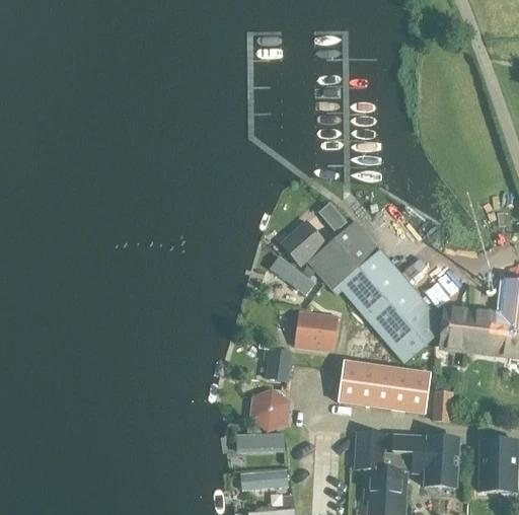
[(317,211),(335,230),(346,220),(329,201),(317,211)]
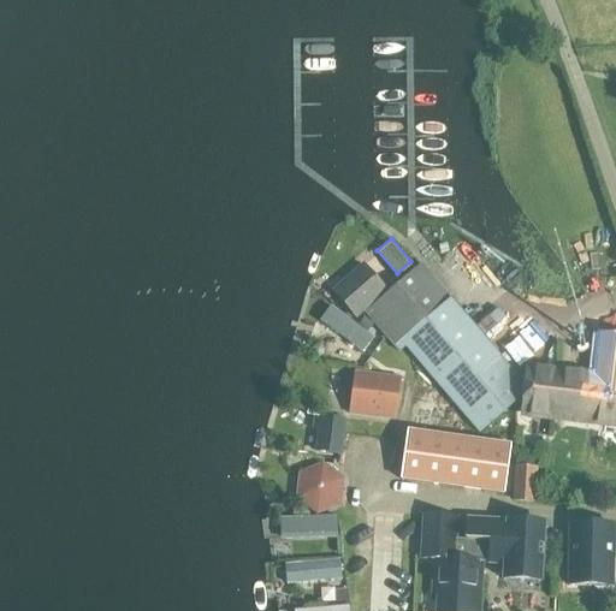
[(388,289),(362,259),(331,286),(355,316),(366,308),(388,289)]
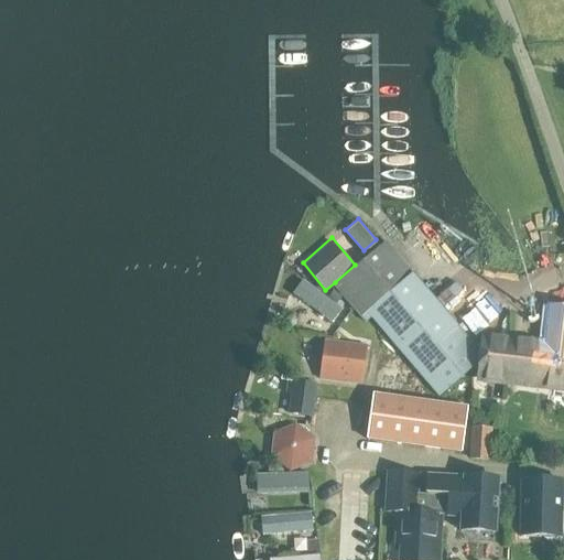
[(413,271),(393,249),(384,239),(335,282),(355,305),(362,315),(413,271)]
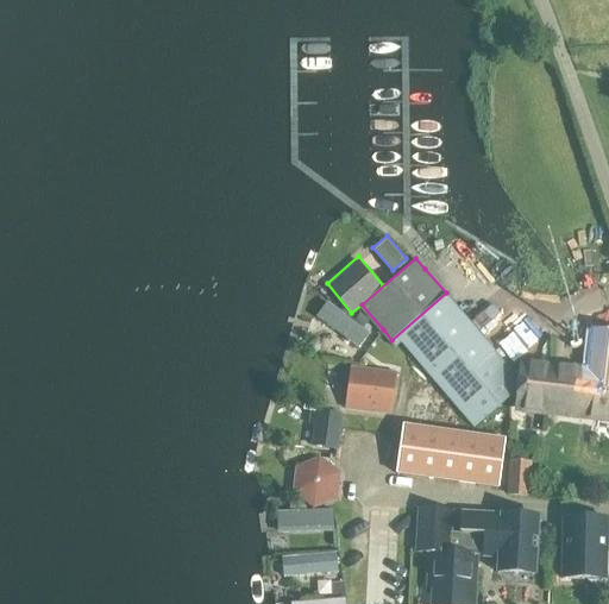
[(521,379),(446,293),(391,340),(396,345),(401,341),(475,426),(520,388),(521,379)]
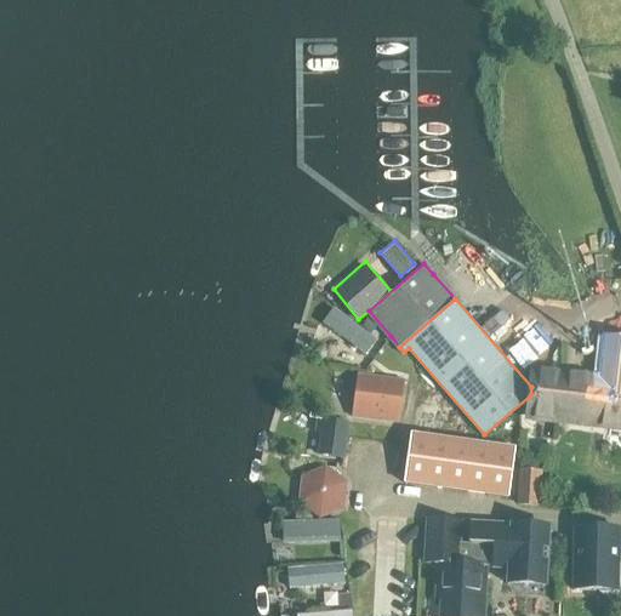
[(331,307),(322,320),(364,351),(375,336),(331,307)]
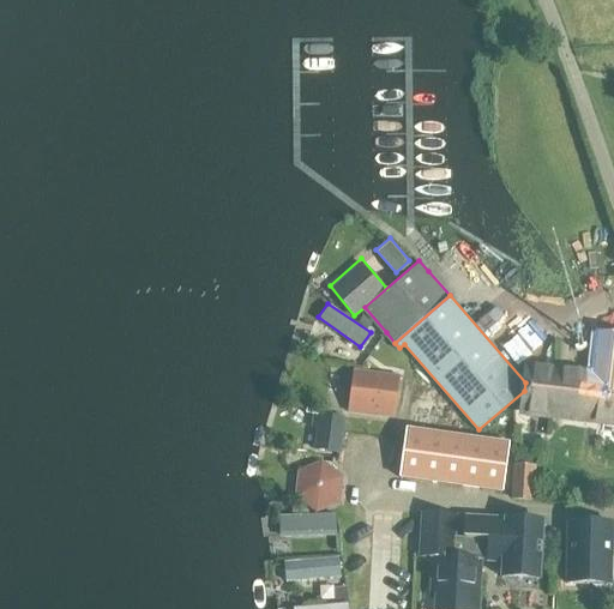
[(363,312),(359,319),(367,325),(372,319),(363,312)]
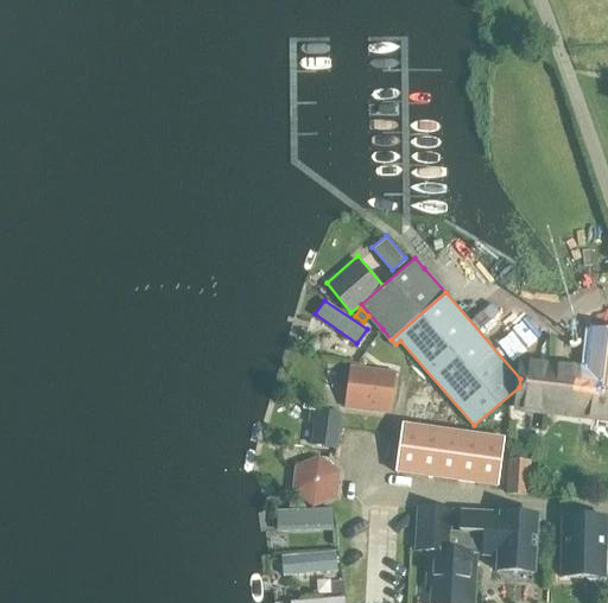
[(586,365),(523,357),(520,379),(519,387),(517,408),(607,418),(607,329),(589,328),(586,365)]
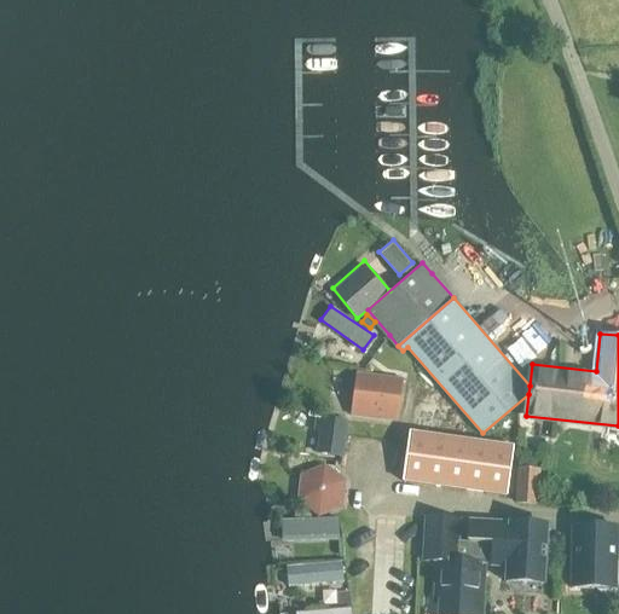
[(357,369),(350,410),(398,417),(404,376),(357,369)]
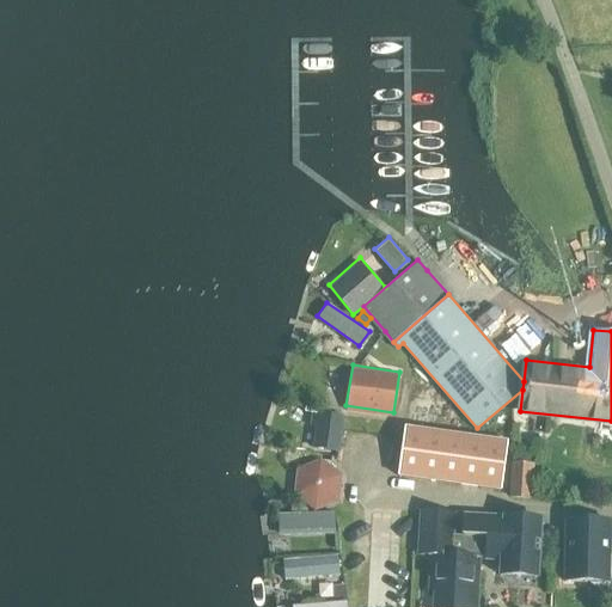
[(311,447),(341,451),(346,414),(324,410),(325,406),(306,402),(305,409),(312,411),(310,423),(314,423),(311,447)]
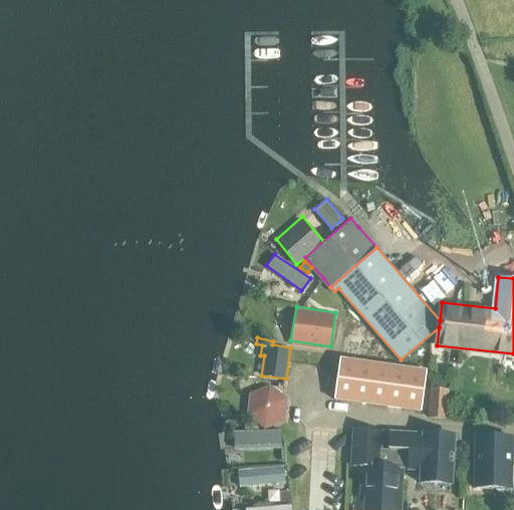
[(340,358),(334,398),(420,410),(426,369),(340,358)]
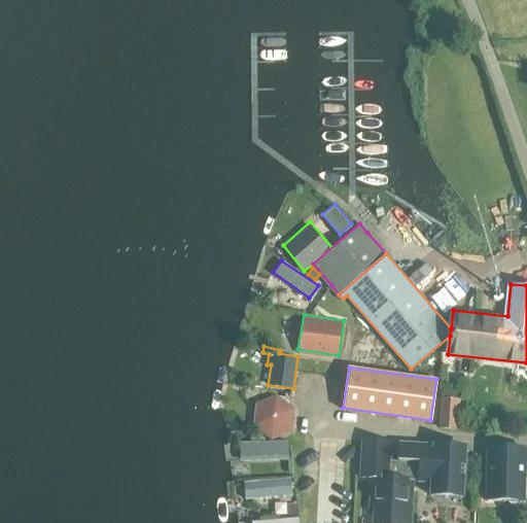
[(292,429),(295,405),(277,391),(254,401),(254,426),(271,439),(292,429)]
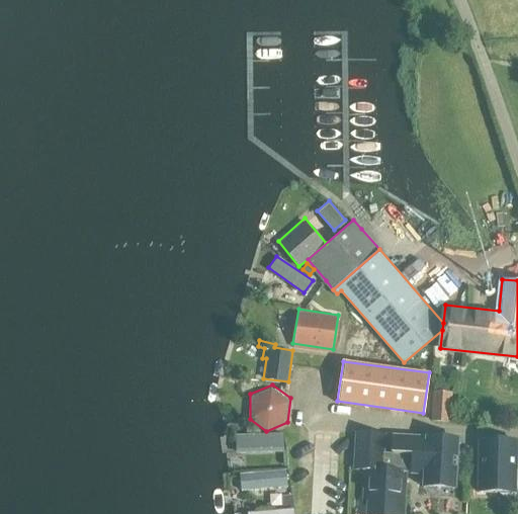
[(430,416),(450,418),(452,392),(432,390),(430,416)]
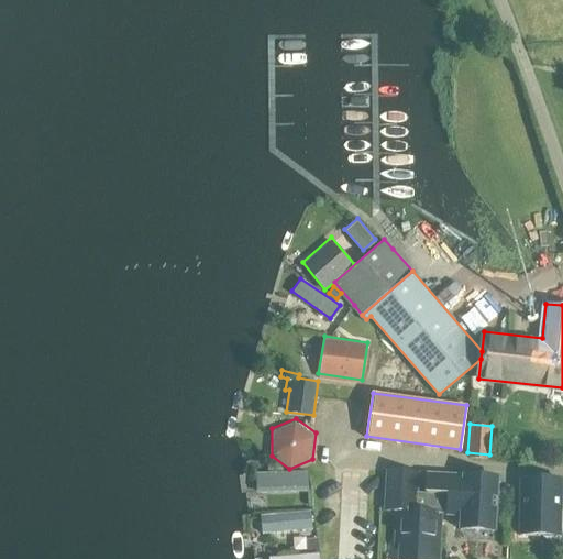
[(387,468),(385,507),(396,508),(395,540),(399,540),(398,552),(398,558),(433,558),(433,554),(435,528),(440,529),(441,511),(424,511),(426,494),(417,494),(418,470),(387,468)]
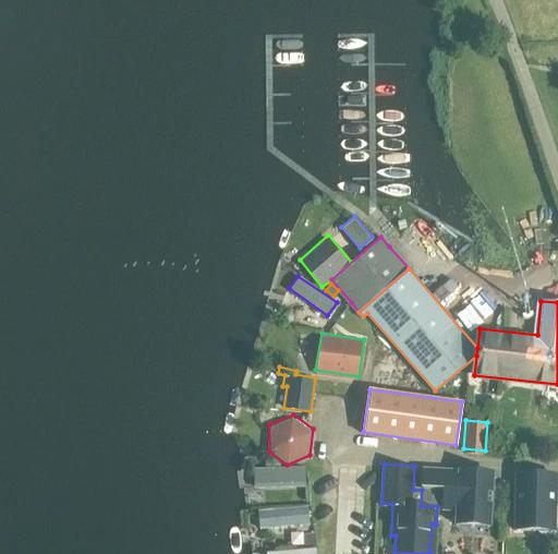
[(305,465),(255,466),(255,485),(306,483),(305,465)]
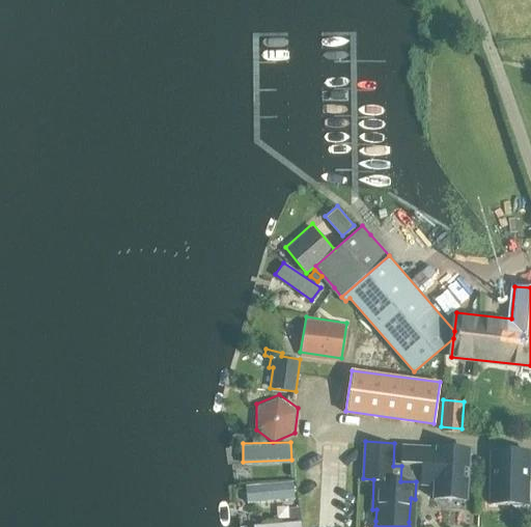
[(401,466),(400,481),(416,481),(420,482),(431,483),(430,493),(430,496),(434,496),(448,497),(451,497),(464,498),(467,498),(467,495),(467,486),(470,448),(402,444),(401,463),(415,464),(415,467),(401,466)]
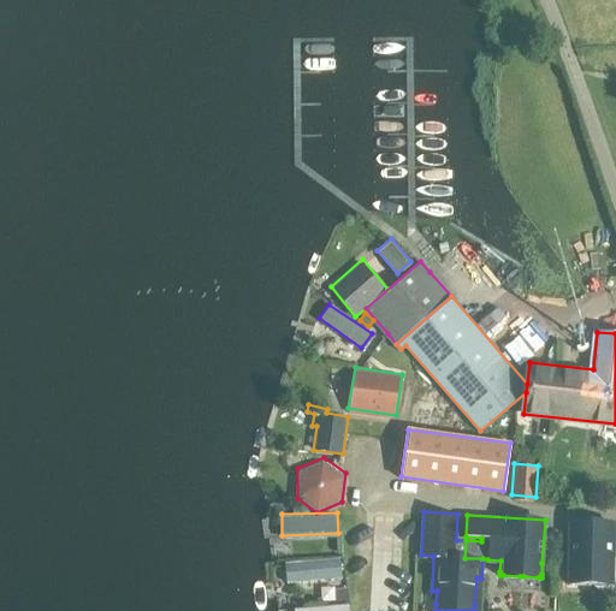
[(569,520),(569,581),(592,582),(609,582),(612,582),(612,581),(612,570),(614,521),(569,520)]
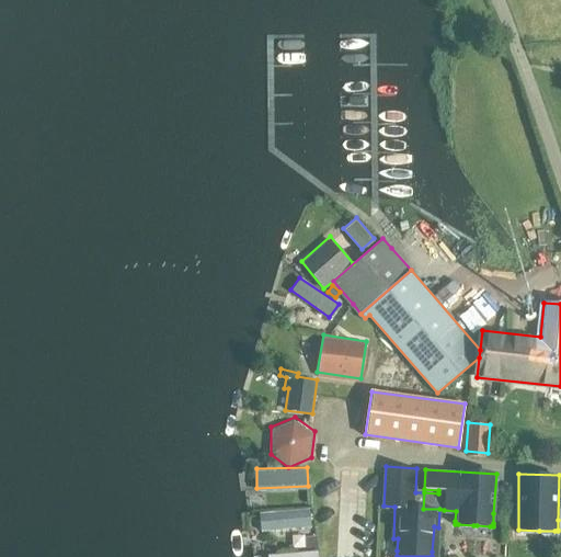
[(309,507),(259,510),(261,529),(311,524),(309,507)]
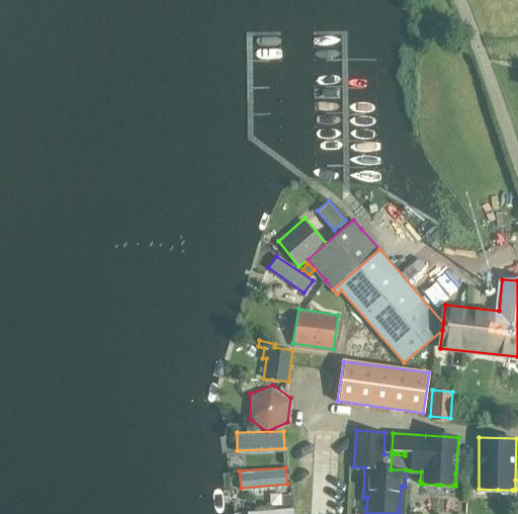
[(291,492),(281,493),(283,506),(292,505),(291,492)]
